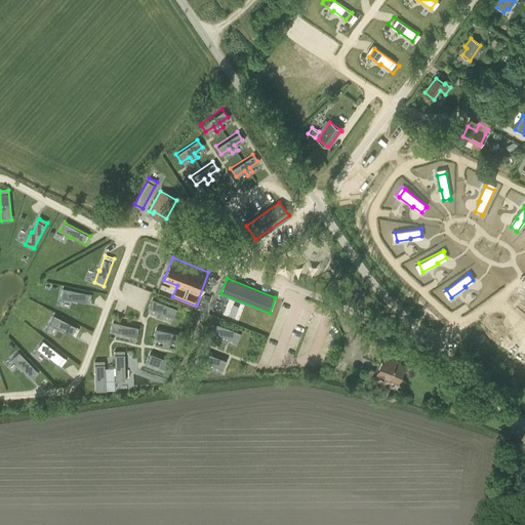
[(90,304),(92,294),(64,288),(62,298),(73,300),(73,299),(90,304)]
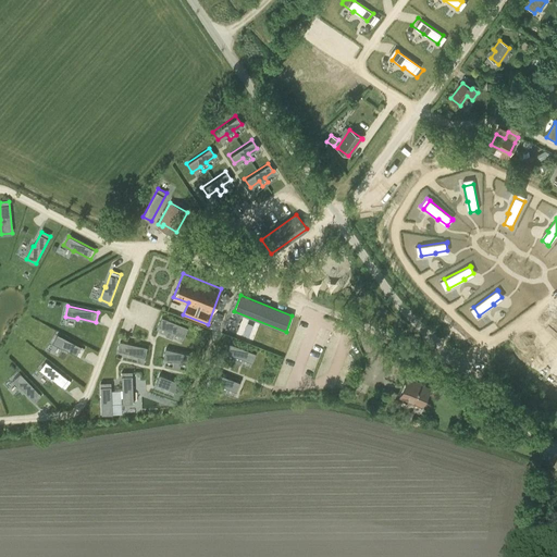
[(479,316),(473,307),(470,309),(475,318),(479,316)]
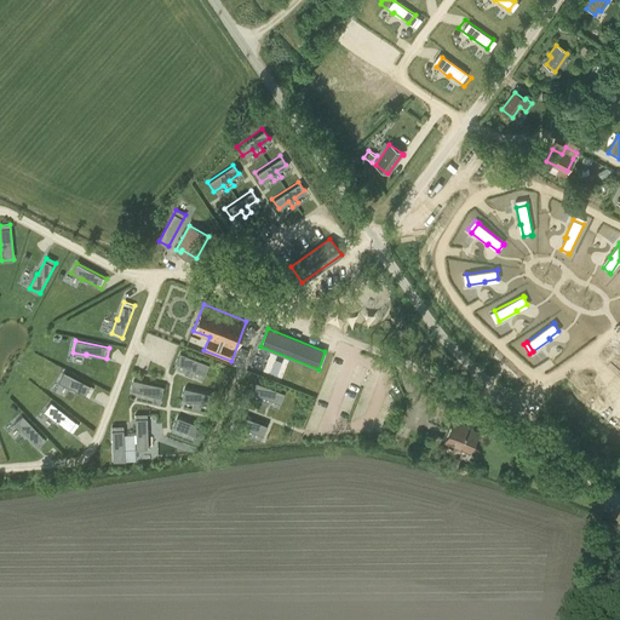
[(205,375),(208,365),(195,360),(196,359),(194,357),(194,359),(181,352),(176,363),(187,368),(184,374),(191,377),(194,371),(205,375)]
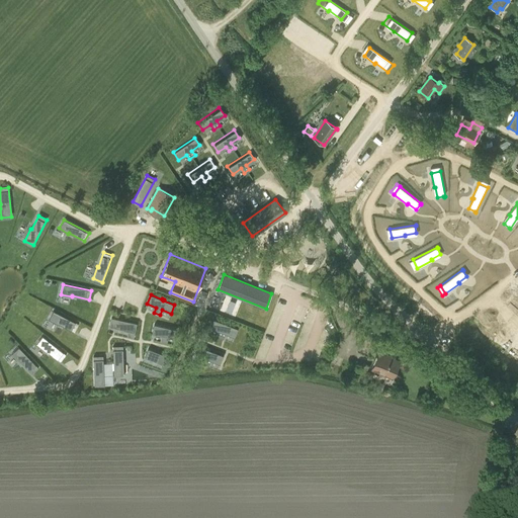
[(74,332),(78,323),(53,310),(48,319),(58,324),(74,332)]
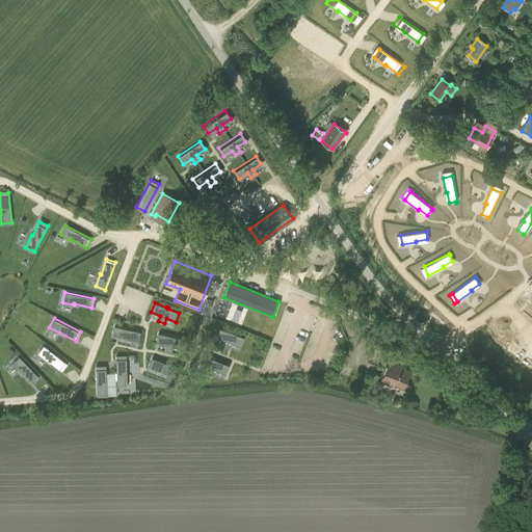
[(137,348),(140,333),(114,327),(112,337),(127,340),(132,341),(130,347),(137,348)]
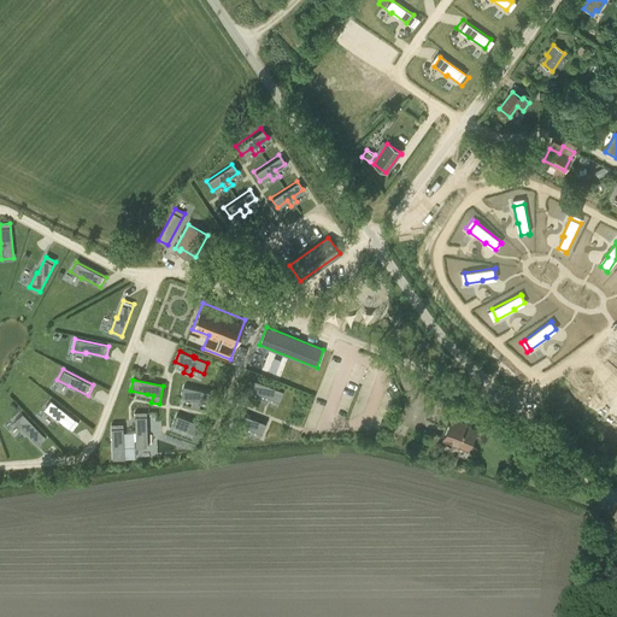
[(282,403),(286,392),(257,381),(253,392),(264,395),(262,401),(269,405),(271,399),(282,403)]
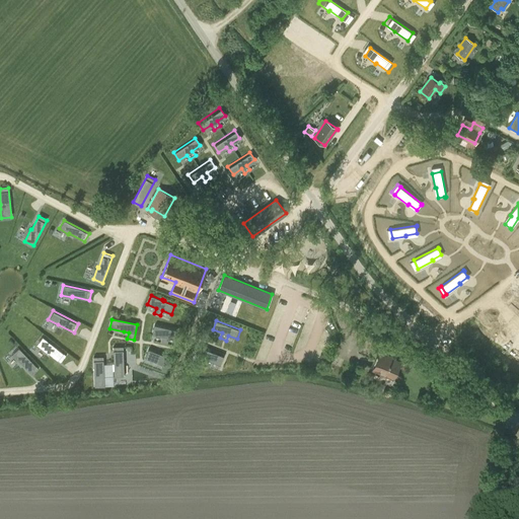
[(168,341),(176,343),(177,343),(179,334),(168,330),(166,329),(166,330),(154,327),(152,338),(161,340),(160,345),(167,346),(168,341)]
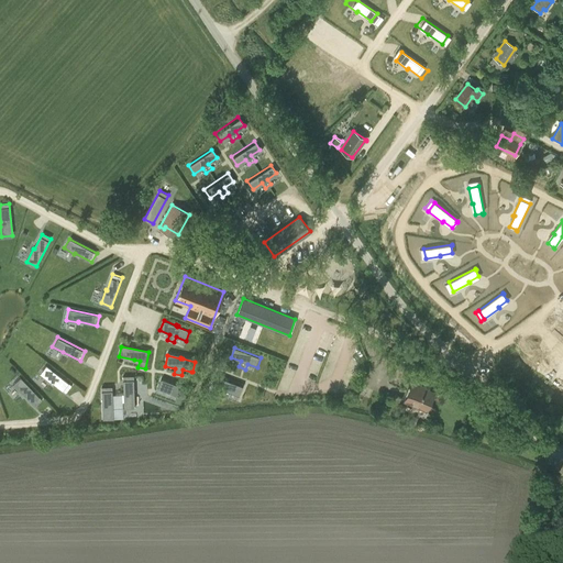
[(72,384),(46,365),(40,373),(51,382),(52,382),(65,393),(72,384)]
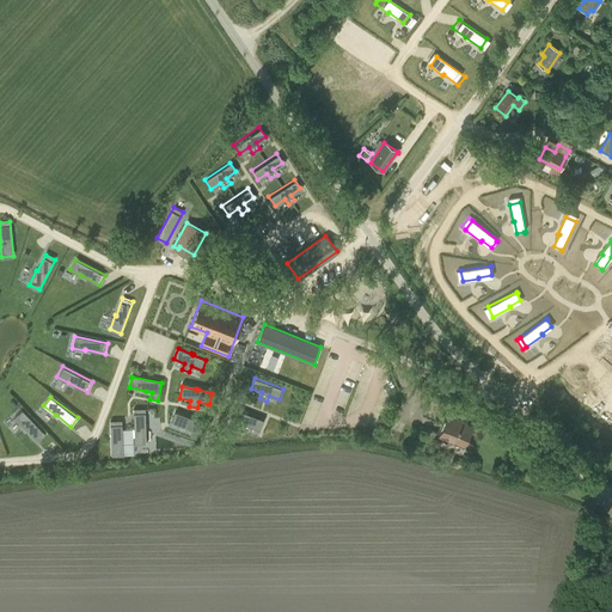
[(261,430),(265,420),(236,409),(232,420),(243,423),(240,430),(248,433),(250,427),(261,430)]
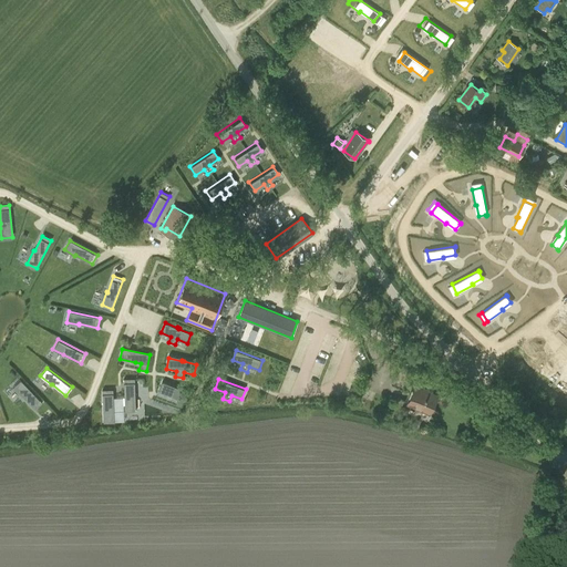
[(34,410),(42,402),(20,380),(12,387),(20,395),(21,395),(34,410)]
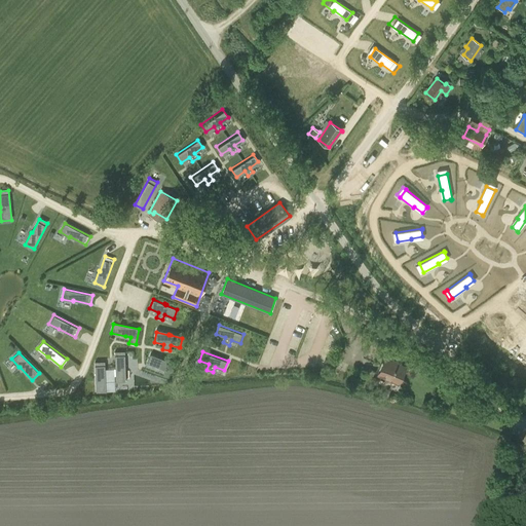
[(125,382),(124,352),(114,352),(116,382),(125,382)]
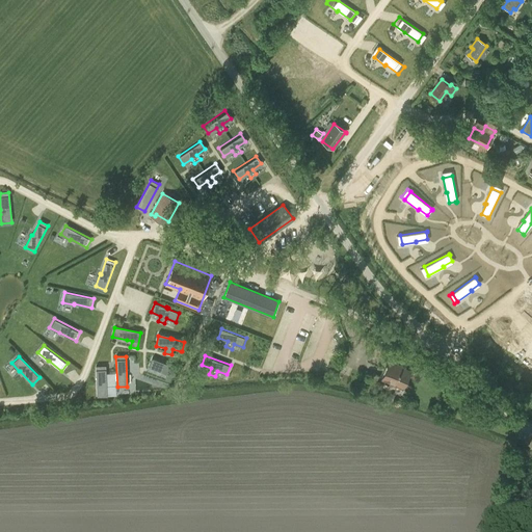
[(173,369),(151,361),(148,370),(161,375),(166,377),(164,382),(167,383),(169,384),(170,384),(176,370),(175,370),(173,369)]
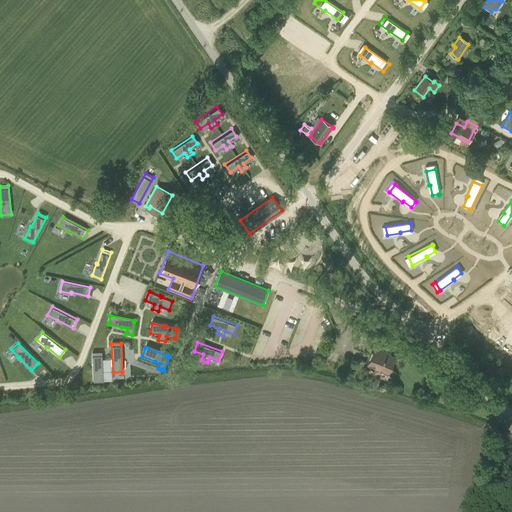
[(377,368),(389,373),(395,357),(382,351),(382,350),(375,347),(367,364),(377,369),(377,368)]
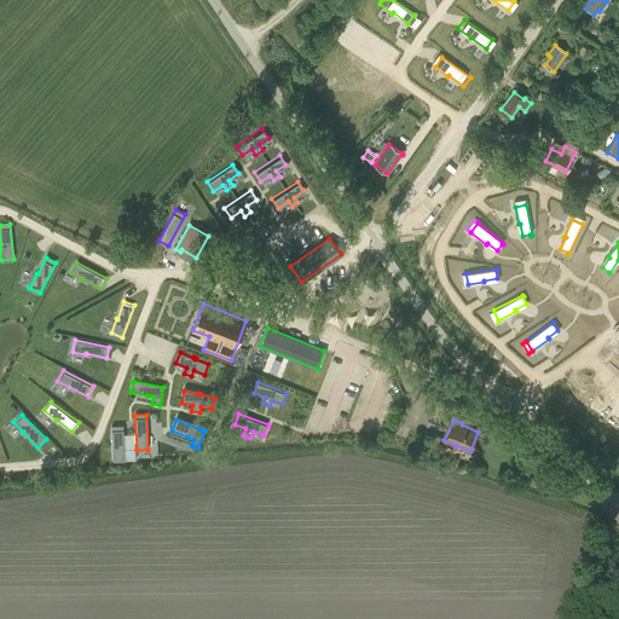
[(125,462),(123,427),(111,427),(114,463),(125,462)]
